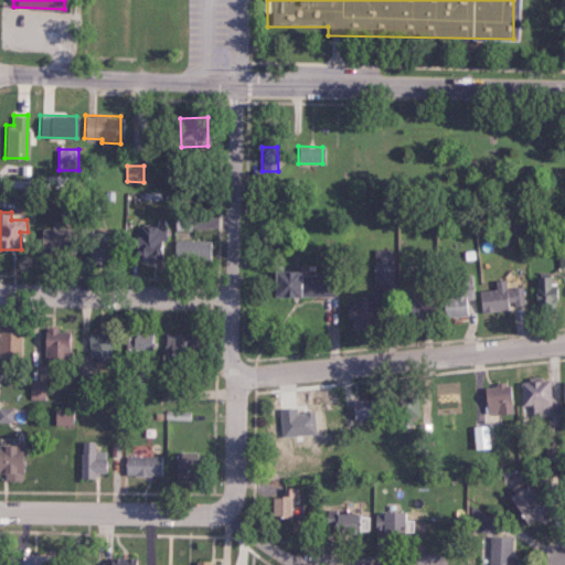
[(193,230),(194,214),(174,214),(174,230),(193,230)]
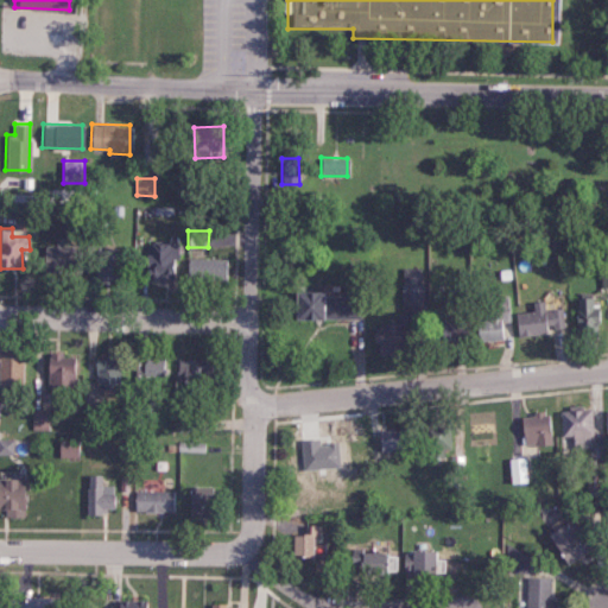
[(177,242),(144,244),(145,279),(160,278),(159,268),(177,267),(177,242)]
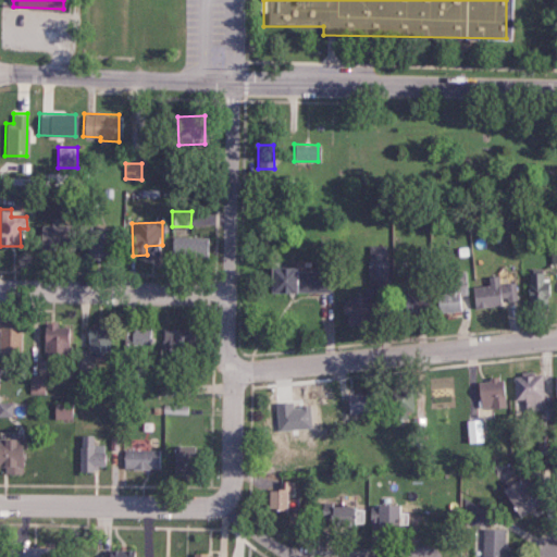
[(39,247),(76,247),(75,224),(39,225),(39,247)]
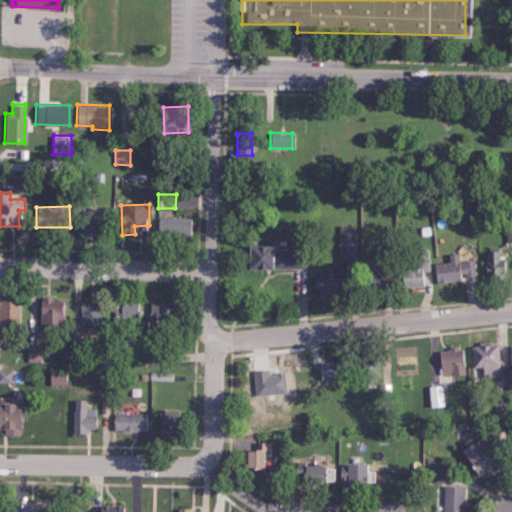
[(80,235),(99,235),(100,210),(80,210),(80,235)]
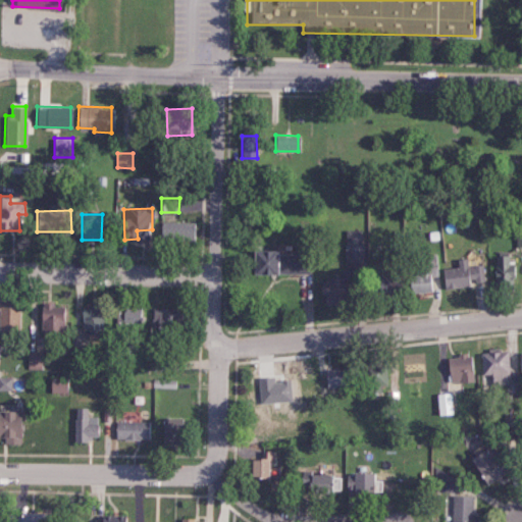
[(197,241),(197,222),(162,221),(162,241),(197,241)]
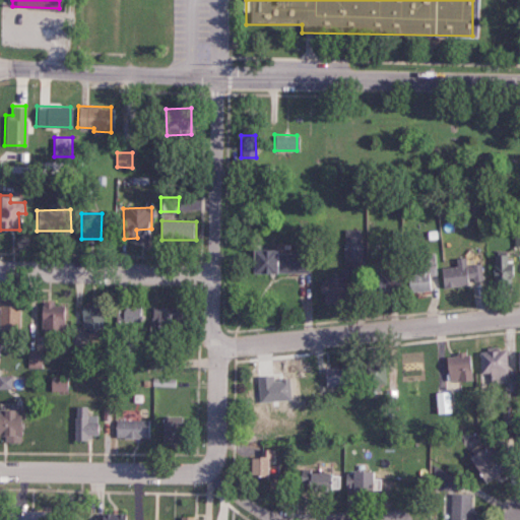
[(342,262),(361,262),(361,229),(343,229),(342,262)]
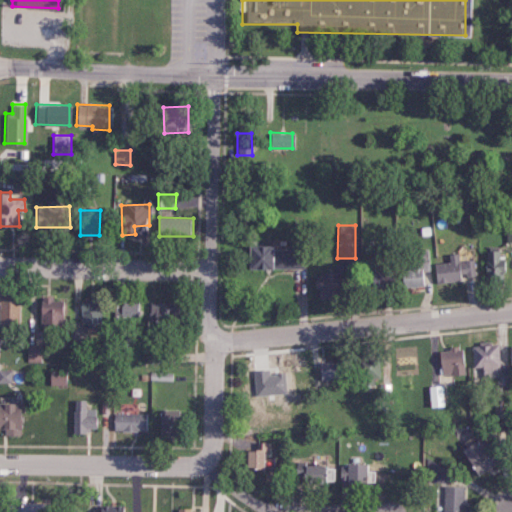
[(245,268),(268,269),(268,245),(246,244),(245,268)]
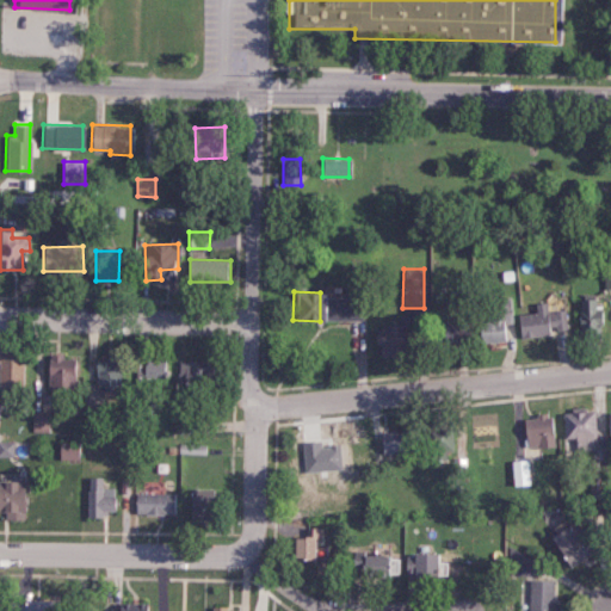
[(326,320),(360,320),(359,297),(326,297),(326,320)]
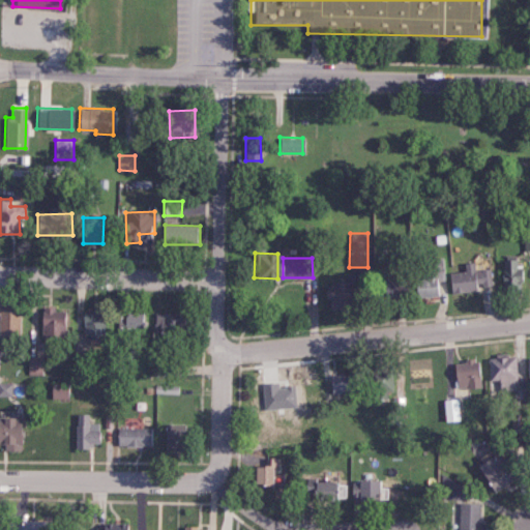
[(414,278),(415,296),(440,295),(439,277),(445,277),(444,258),(434,258),(434,266),(428,267),(429,277),(414,278)]
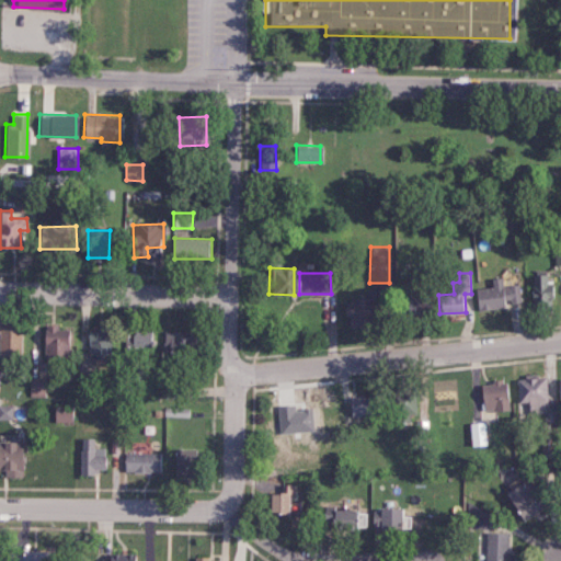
[(545,274),(530,274),(531,312),(550,311),(549,284),(546,284),(545,274)]
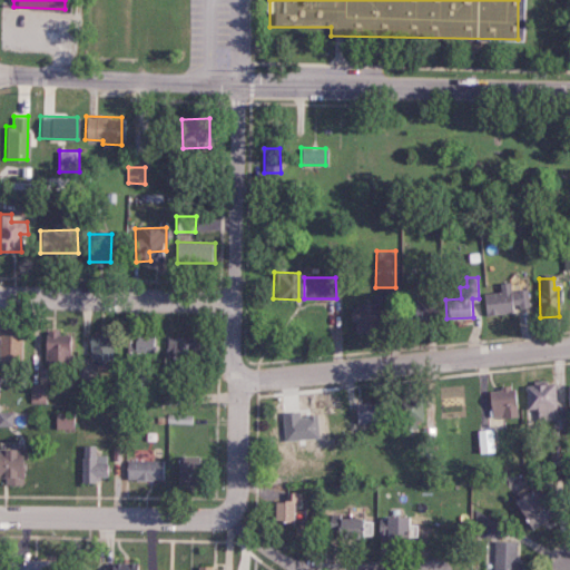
[(527,288),(509,290),(509,282),(499,283),(500,292),(483,293),(483,314),(511,313),(511,306),(527,306),(527,288)]
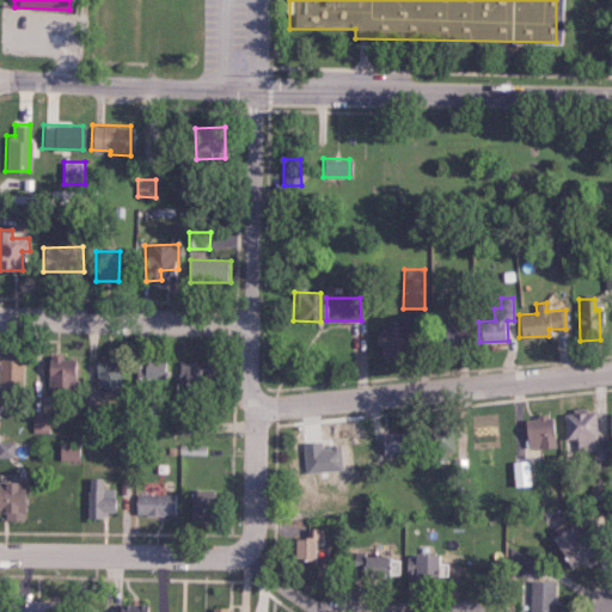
[(433,346),(454,347),(456,312),(434,311),(433,346)]
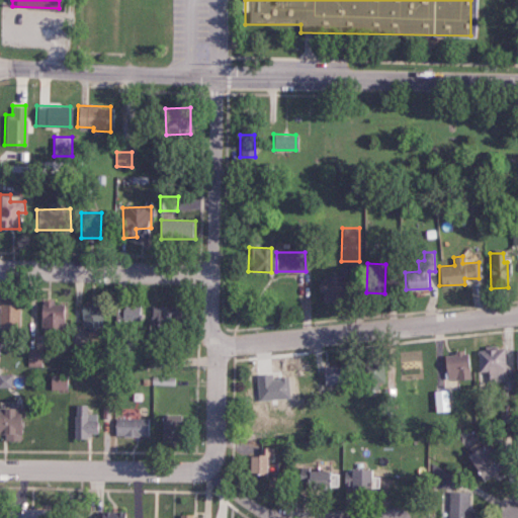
[(335,275),(315,276),(316,293),(335,293),(335,275)]
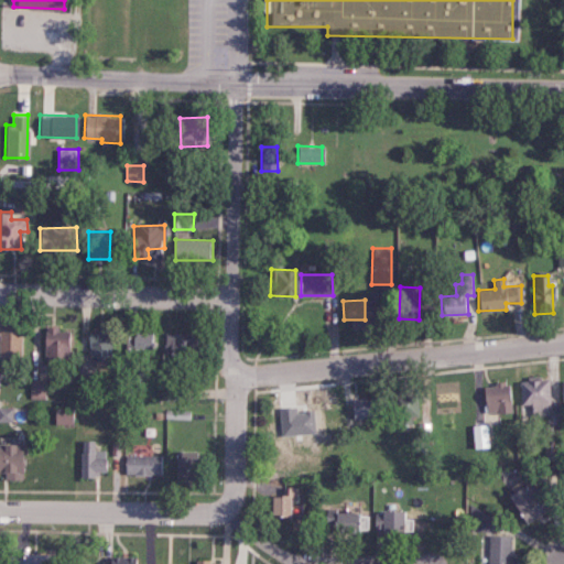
[(0,356),(19,357),(20,328),(10,328),(10,323),(0,322),(0,356)]
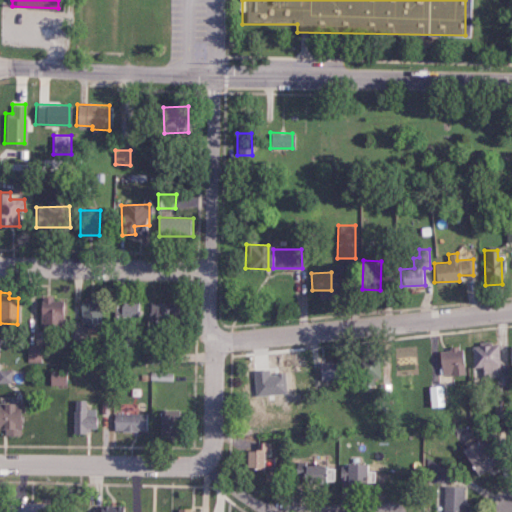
[(39,325),(63,325),(63,300),(52,300),(52,296),(38,297),(39,325)]
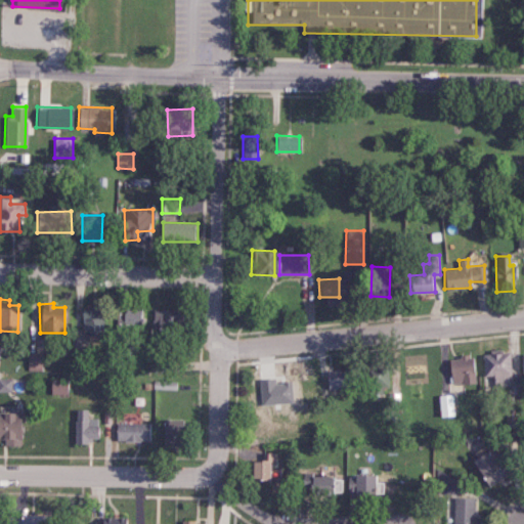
[(81,308),(82,332),(102,332),(101,307),(81,308)]
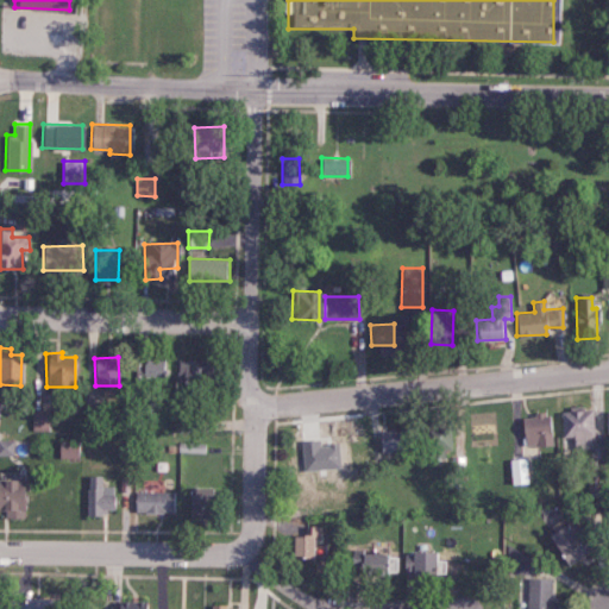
[(144,357),(143,376),(168,376),(168,357),(144,357)]
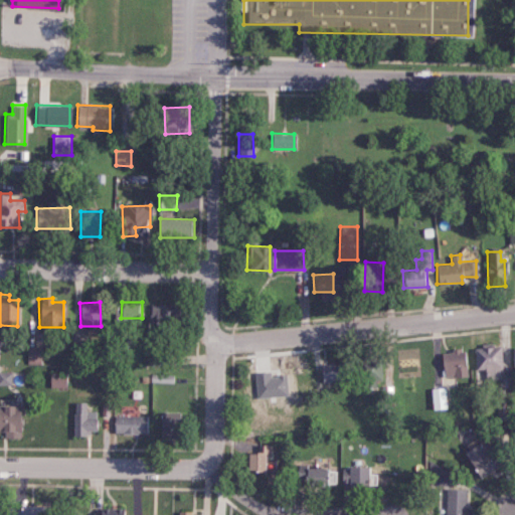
[(180,304),(152,304),(152,323),(180,323),(180,304)]
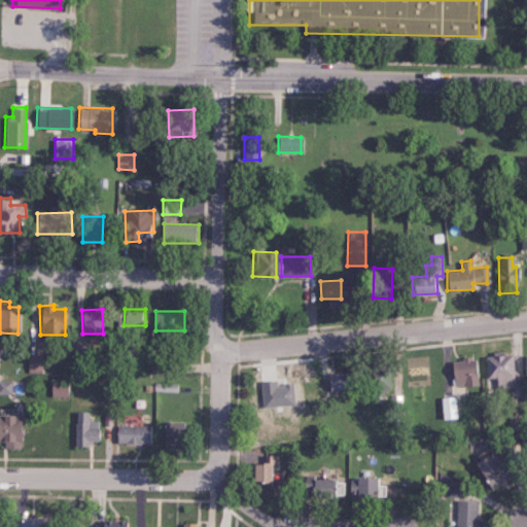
[(485,355),(486,378),(495,377),(496,387),(513,387),(512,354),(485,355)]
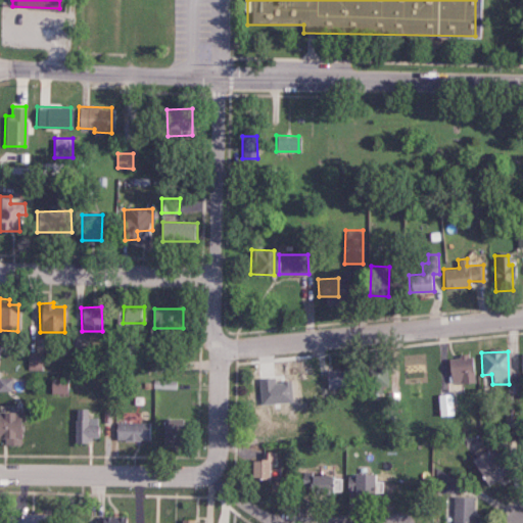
[(28,370),(42,369),(41,352),(28,352),(28,370)]
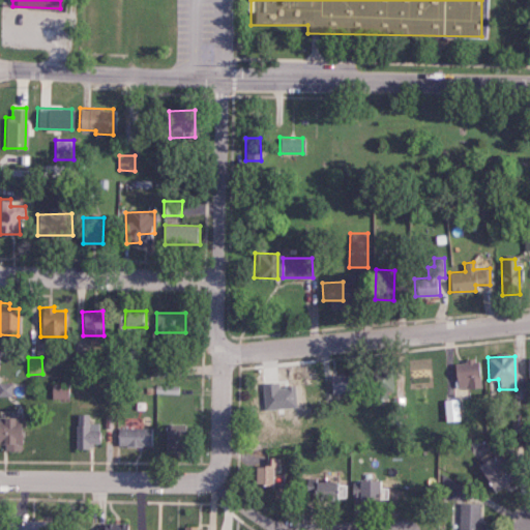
[(454,388),(480,386),(478,359),(464,359),(465,362),(453,363),(454,388)]
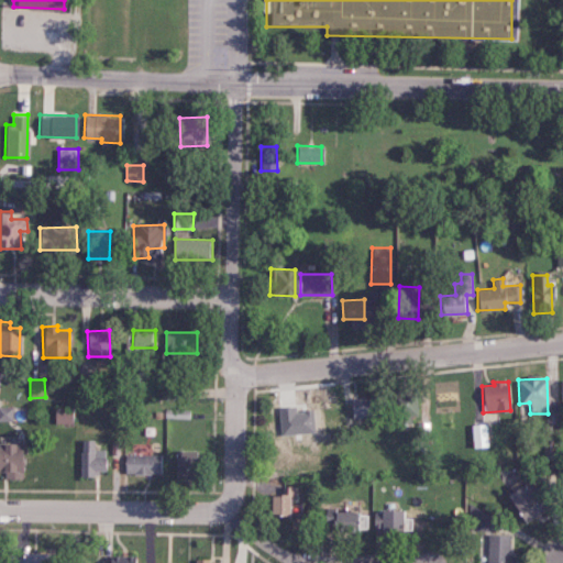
[(415,422),(414,392),(388,392),(389,417),(397,416),(397,423),(415,422)]
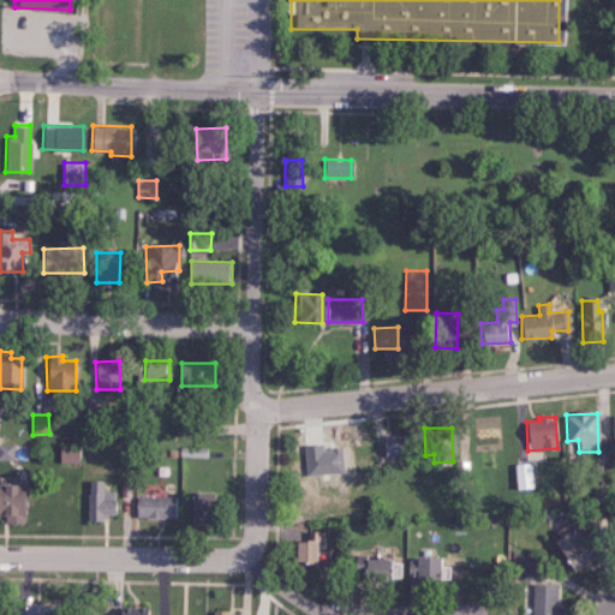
[(382,455),(407,454),(407,435),(382,435),(382,455)]
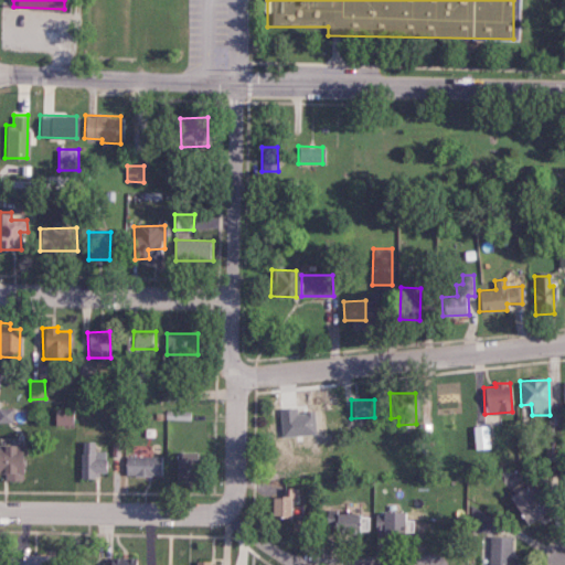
[(0,422),(11,423),(11,408),(0,407),(0,422)]
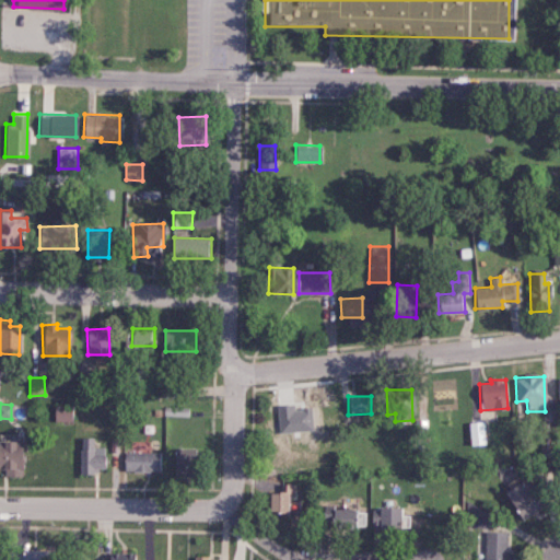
[(278,405),(278,431),(311,431),(311,408),(292,408),(292,404),(278,405)]
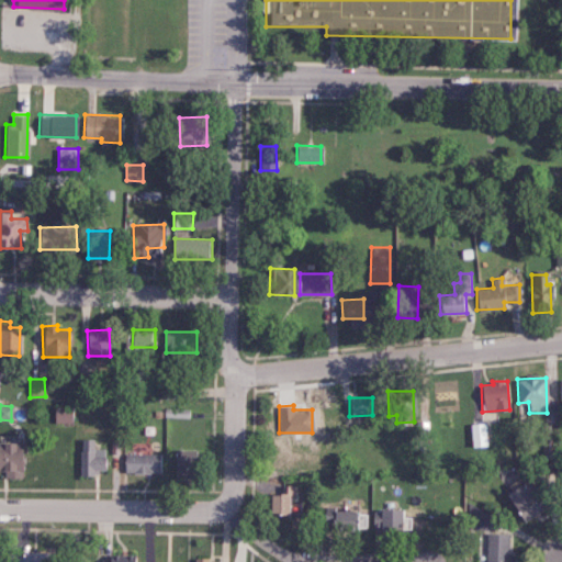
[(77,407),(54,406),(54,422),(76,423),(77,407)]
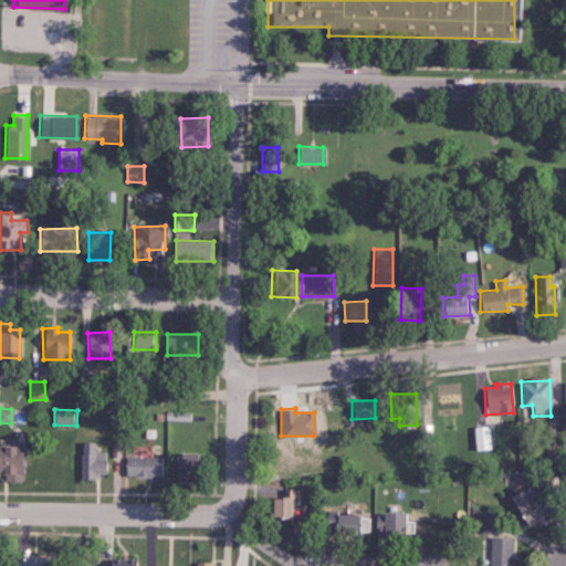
[(474,426),(474,450),(491,449),(490,426),(474,426)]
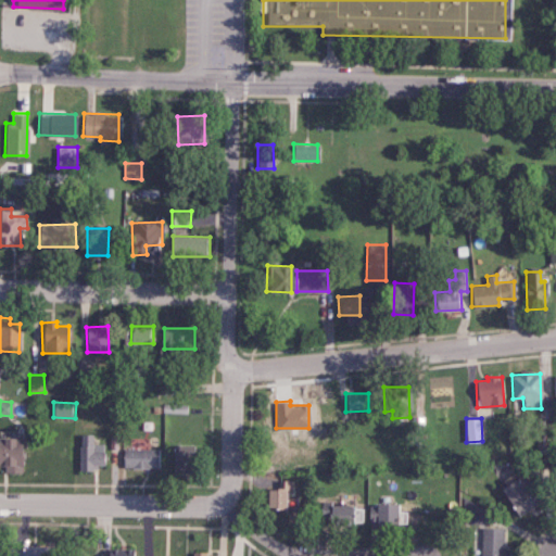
[(78,470),(95,470),(95,465),(105,465),(106,444),(92,444),(92,434),(79,433),(78,470)]
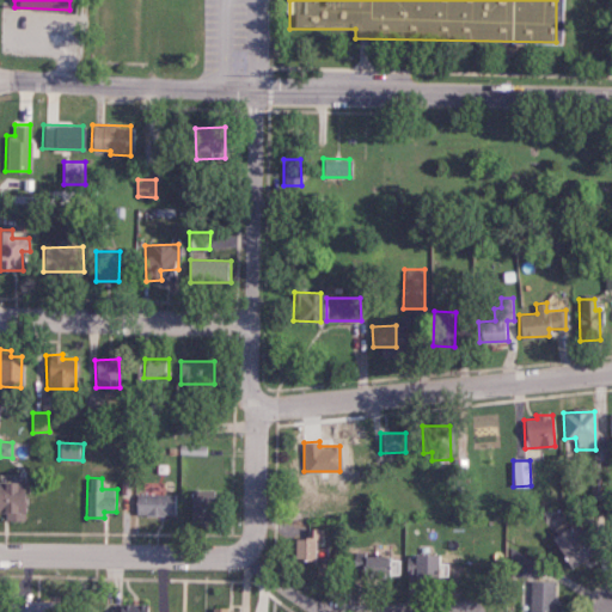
[(24,482),(0,481),(0,510),(2,512),(2,520),(24,520),(24,482)]
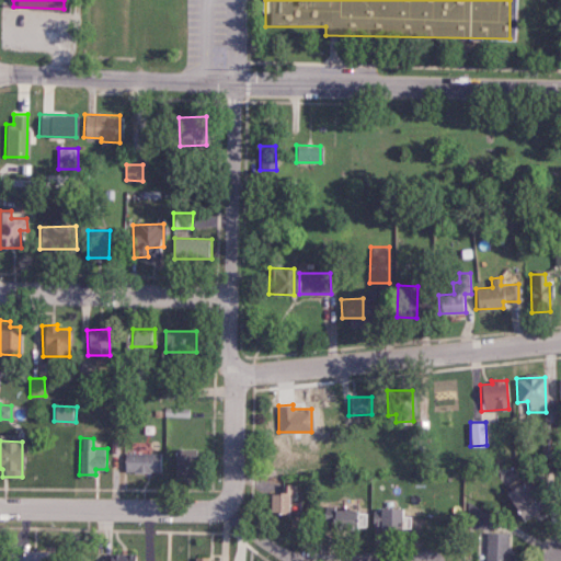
[(175,478),(196,478),(196,448),(175,448),(175,478)]
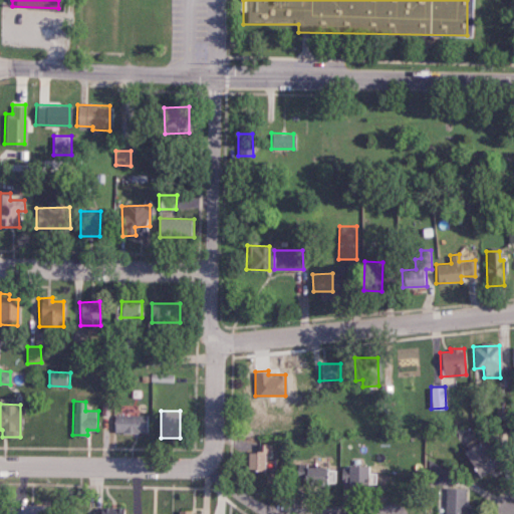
[(145,415),(113,415),(113,431),(145,432),(145,415)]
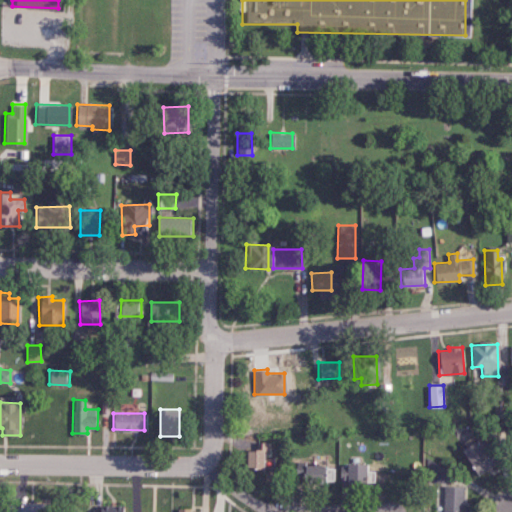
[(459,450),(476,475),(496,461),(479,436),(459,450)]
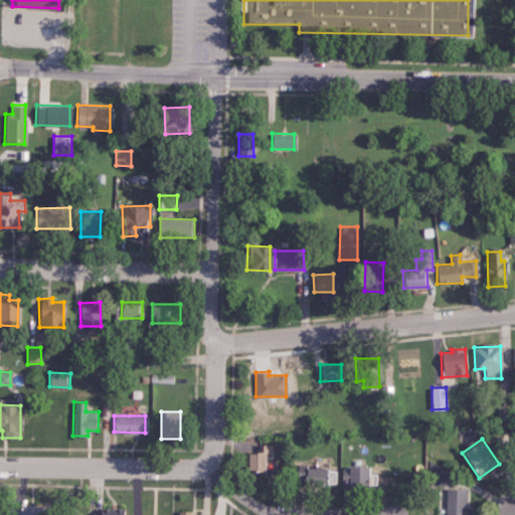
[(245,453),(245,471),(267,471),(267,459),(273,459),(274,445),(258,445),(256,453),(245,453)]
